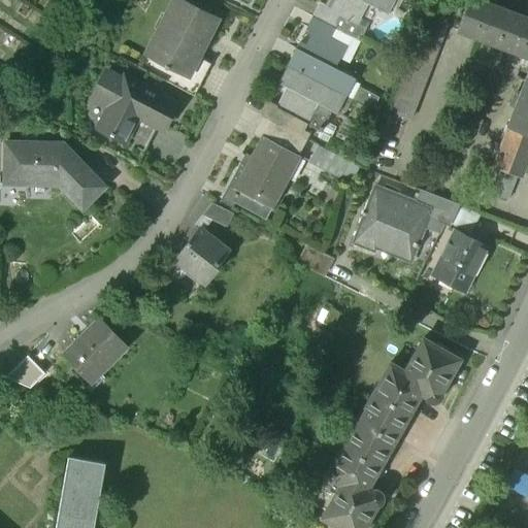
[(218,20),(179,0),(172,0),(166,13),(172,15),(159,42),(167,46),(158,63),(164,66),(164,68),(167,70),(168,68),(188,78),(198,59),(218,20)]
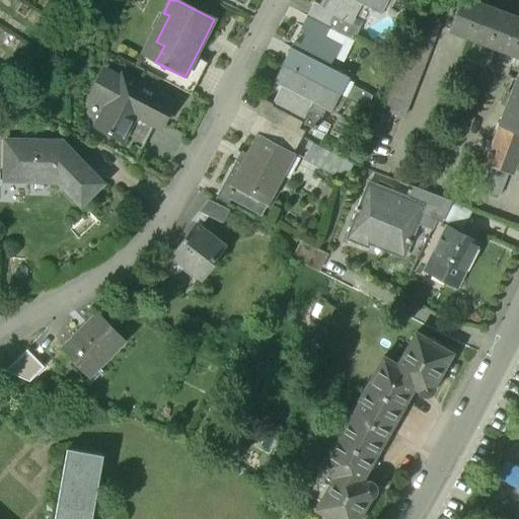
[(387,0),(324,0),(321,7),(335,14),(334,16),(351,25),(361,4),(381,14),(387,0)]
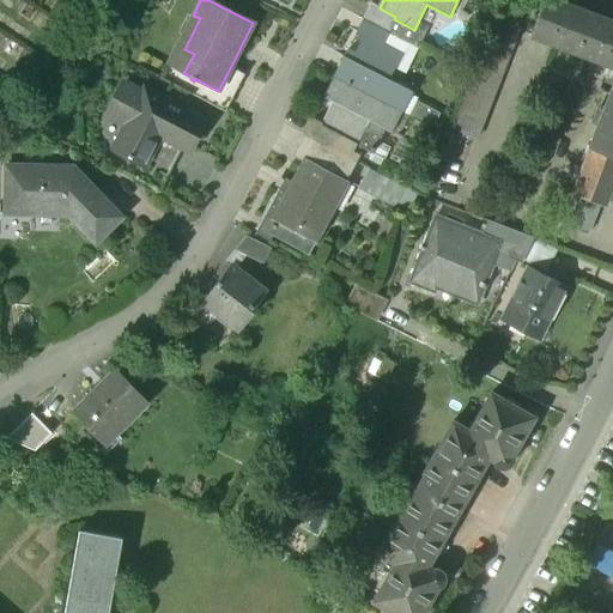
[(612,24),(548,0),(544,0),(530,36),(612,67),(612,24)]
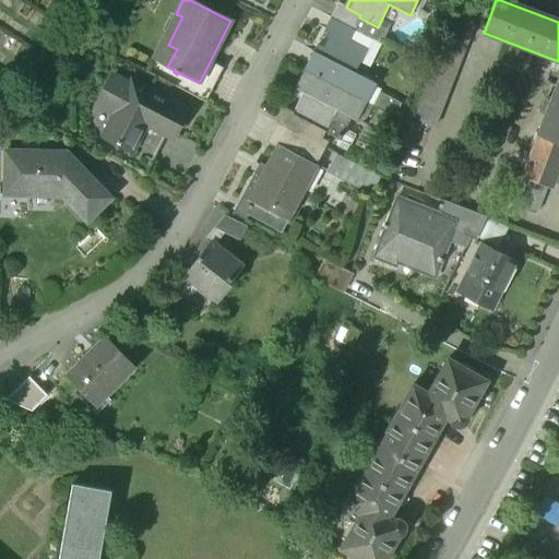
[(346,8),(337,3),(330,18),(353,30),(359,18),(360,15),(346,8)]
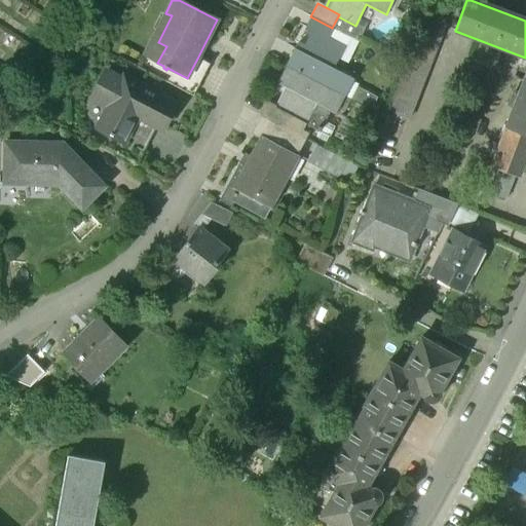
[(165,13),(144,57),(157,63),(166,46),(158,42),(172,15),(165,13)]
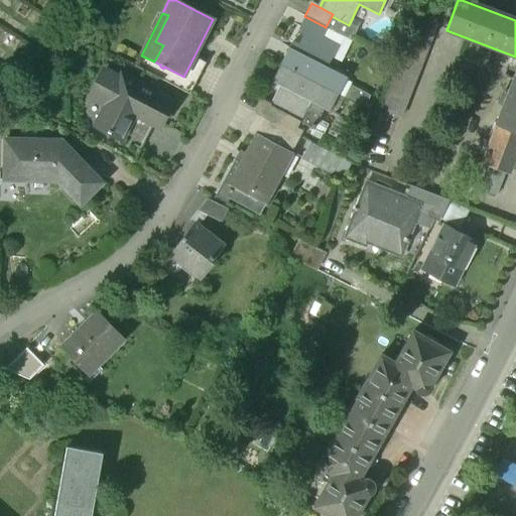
[(414,15),(379,109),(394,115),(430,22),(414,15)]
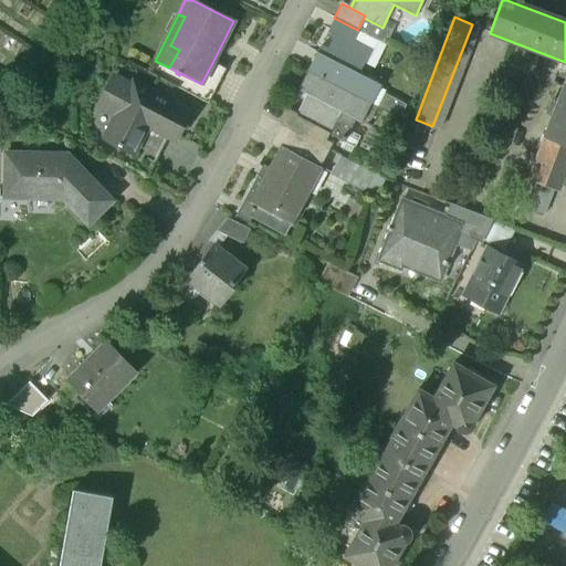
[(357,30),(334,18),(327,33),(335,38),(350,44),(352,42),(357,30)]
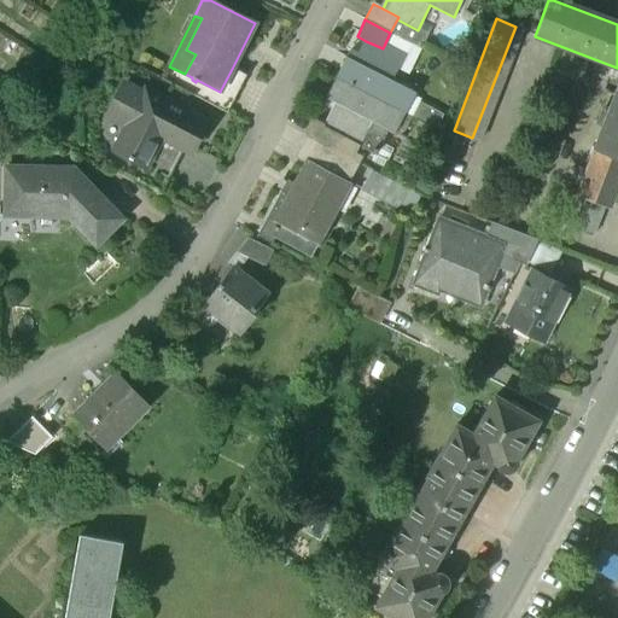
[(383,48),(366,41),(355,63),(347,58),(336,79),(406,114),(415,93),(391,81),(404,56),(384,46),(383,48)]
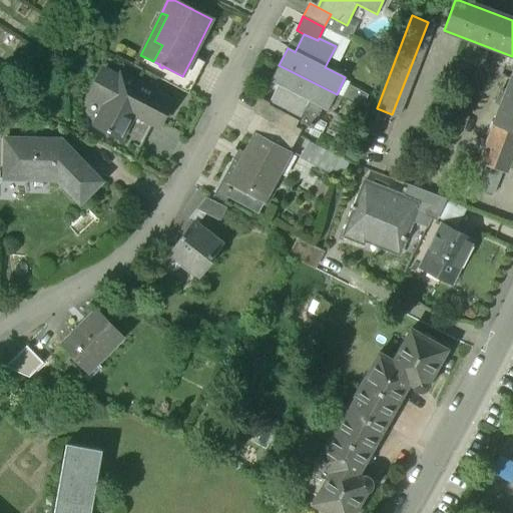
[(153,61),(140,55),(134,67),(188,94),(204,63),(192,57),(182,76),(163,66),(162,68),(159,66),(159,64),(153,61)]
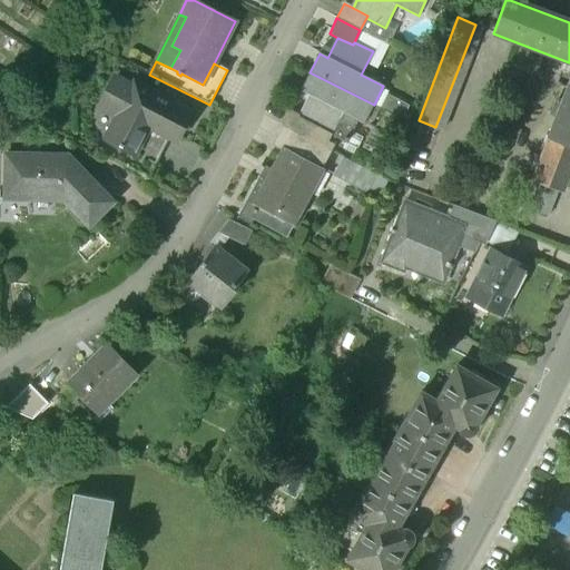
[(374,105),(310,72),(301,91),(308,95),(298,115),(314,123),(313,126),(331,135),(347,143),(359,120),(364,124),(374,105)]
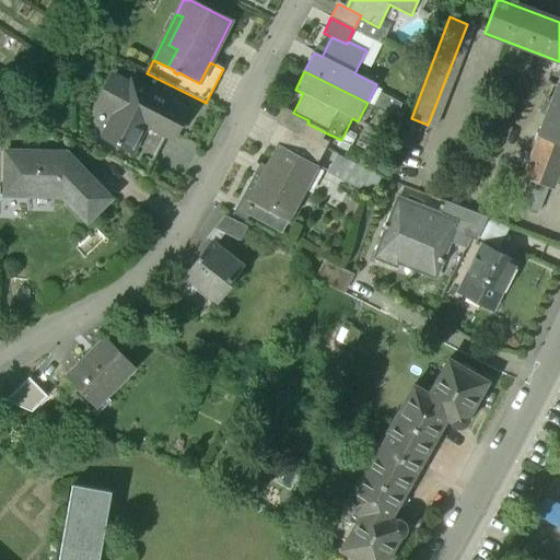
[(185,111),(130,83),(129,86),(111,78),(96,105),(115,114),(103,138),(130,151),(144,125),(165,135),(172,138),(185,111)]
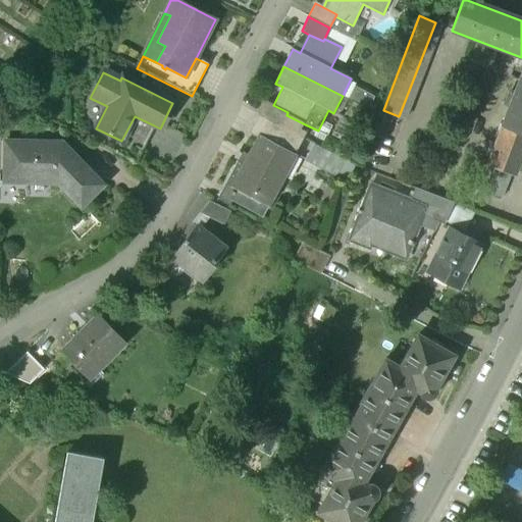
[(521,76),(516,94),(509,91),(505,103),(511,106),(504,125),(521,133),(521,76)]
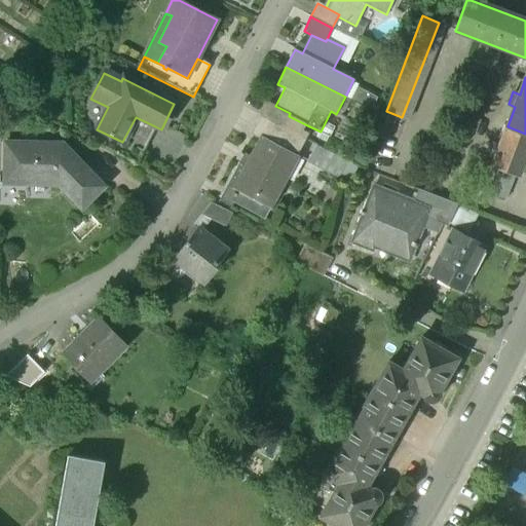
[(275,106),(267,102),(261,116),(283,127),(289,116),(290,113),(275,106)]
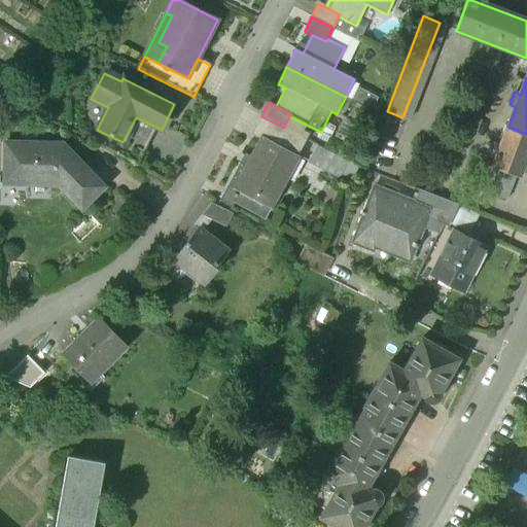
[(261,116),(260,116),(251,135),(259,139),(260,136),(275,143),(284,128),(283,128),(261,116)]
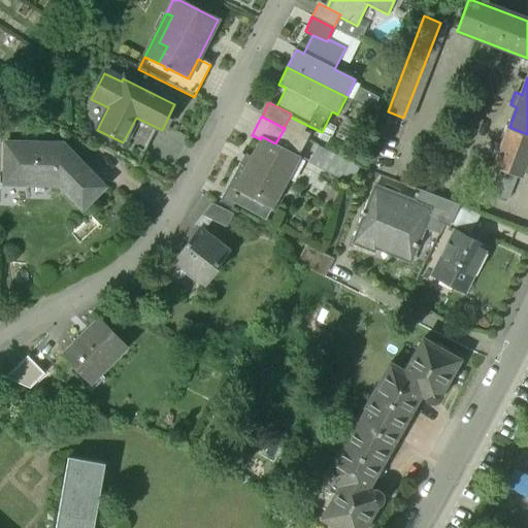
[(306,125),(290,117),(284,128),(285,128),(306,139),(309,134),(303,131),(306,125)]
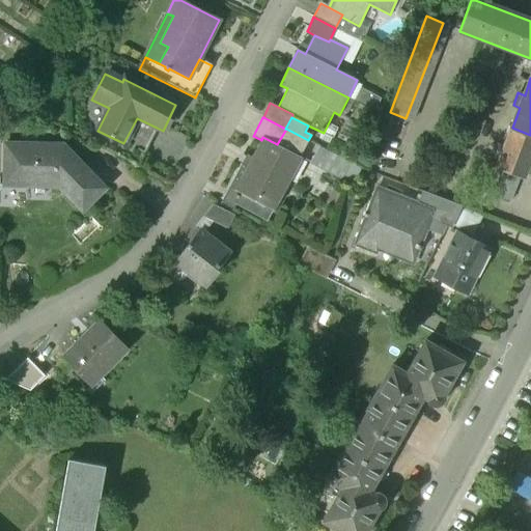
[(157,128),(137,118),(123,143),(143,154),(157,128)]
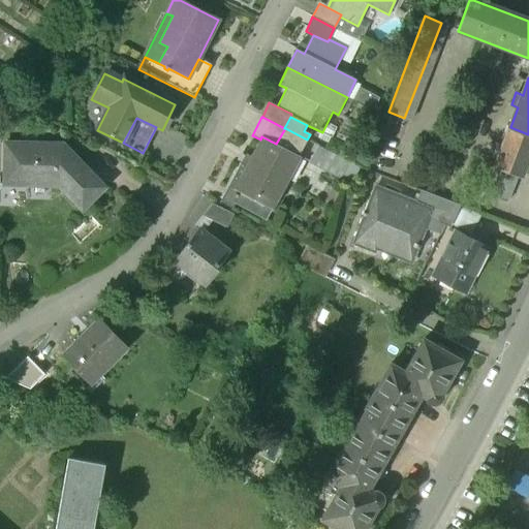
[(528,134),(510,127),(495,167),(518,176),(522,177),(528,157),(528,134)]
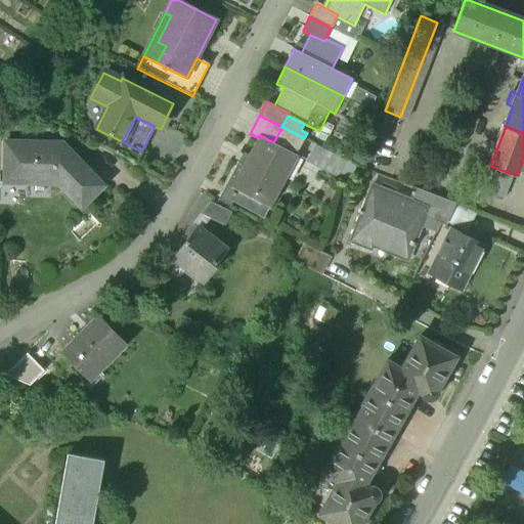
[(304,138),(282,127),(273,142),(296,155),(304,138)]
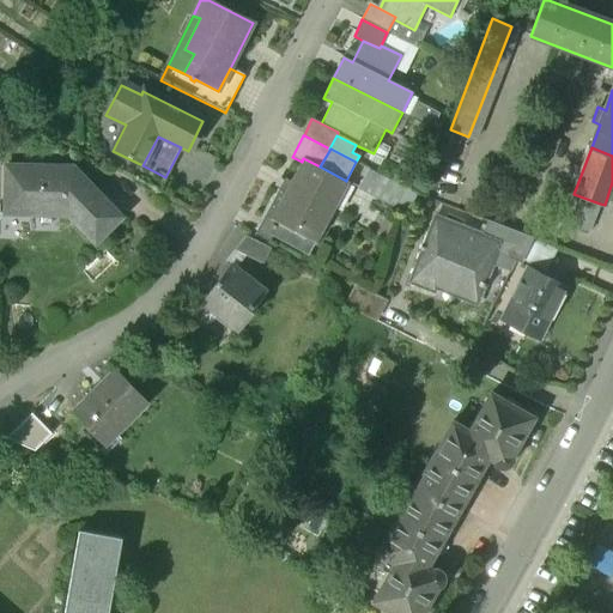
[(320,167),(303,158),(302,162),(291,182),(285,178),(255,235),(268,242),(278,224),(280,219),(299,229),(302,223),(320,232),(321,232),(349,182),(320,167)]
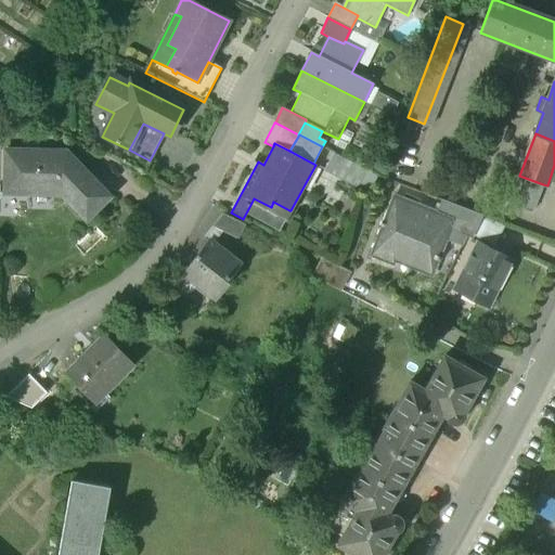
[(356,185),(364,168),(333,151),(323,169),(356,185)]
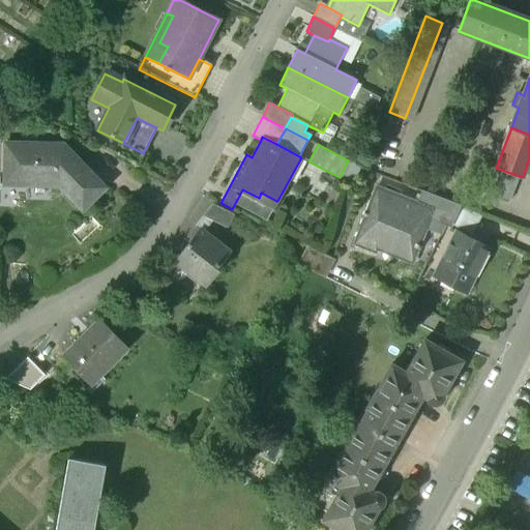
[(61,146),(3,145),(3,187),(57,187),(81,212),(104,190),(61,146)]
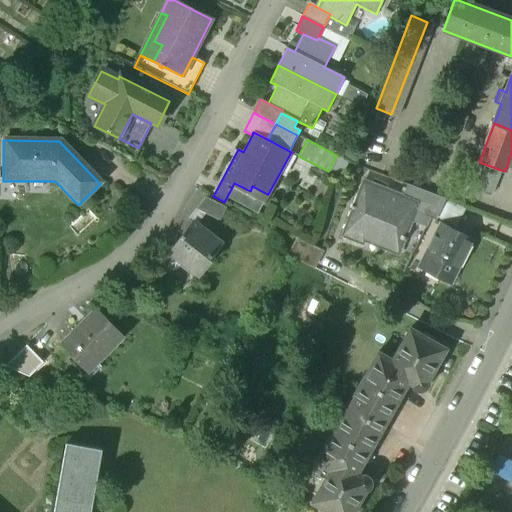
[(501,170),(479,162),(470,186),(492,194),(501,170)]
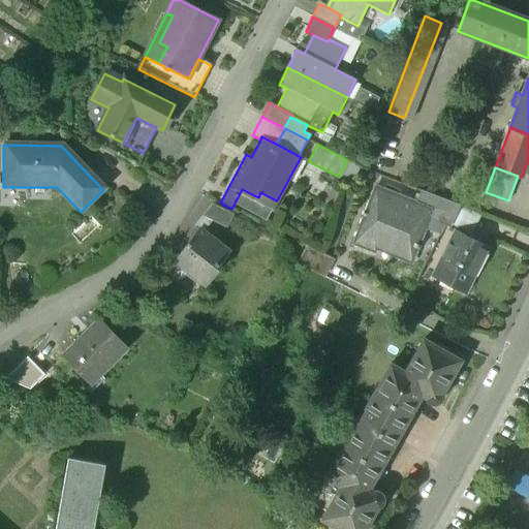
[(416,203),(375,187),(369,204),(371,205),(368,214),(363,212),(362,216),(364,216),(353,244),(375,252),(378,244),(414,257),(417,248),(419,249),(421,246),(418,245),(425,228),(430,218),(413,212),(417,203),(416,203)]
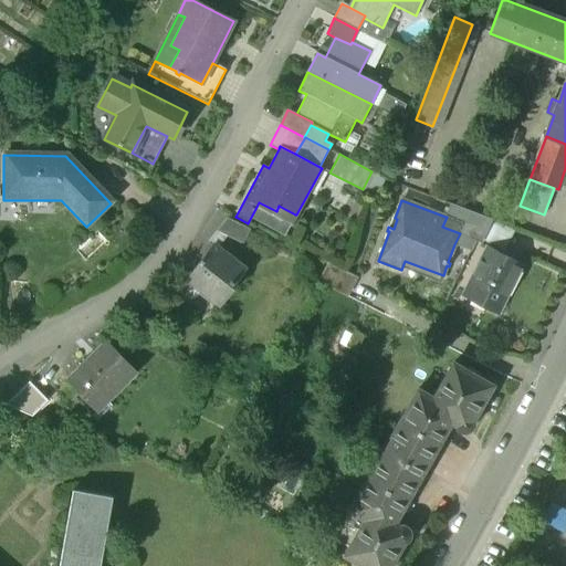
[(295,215),(279,206),(276,211),(259,202),(257,207),(272,215),(272,216),(274,217),(275,217),(290,224),(295,215)]
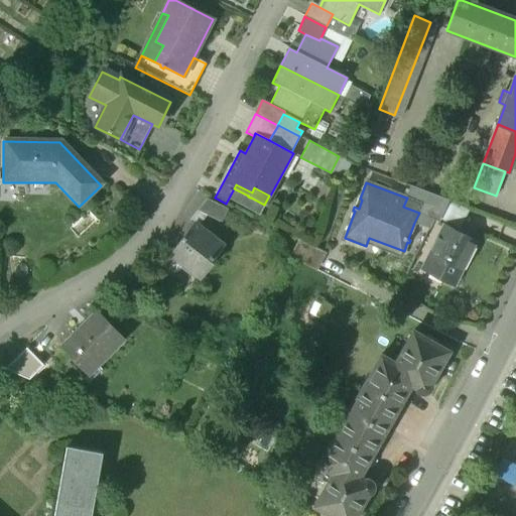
[(450,201),(411,185),(406,198),(407,198),(403,207),(419,213),(414,223),(429,229),(434,219),(439,222),(450,201)]
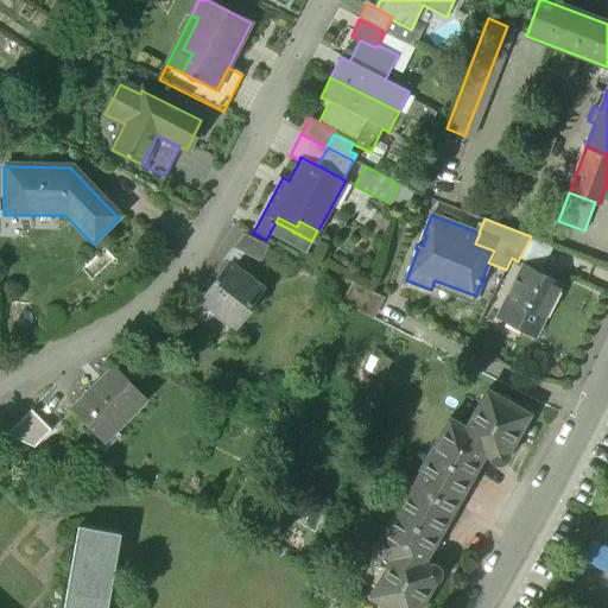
[(267,246),(245,234),(233,247),(260,261),(267,246)]
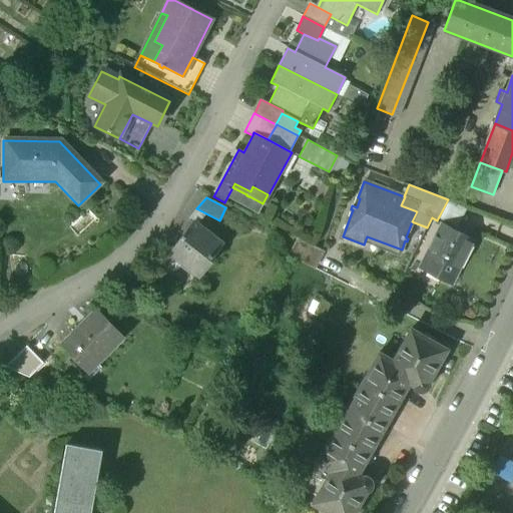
[(220,244),(193,223),(184,236),(183,235),(169,252),(199,277),(213,259),(211,257),(220,244)]
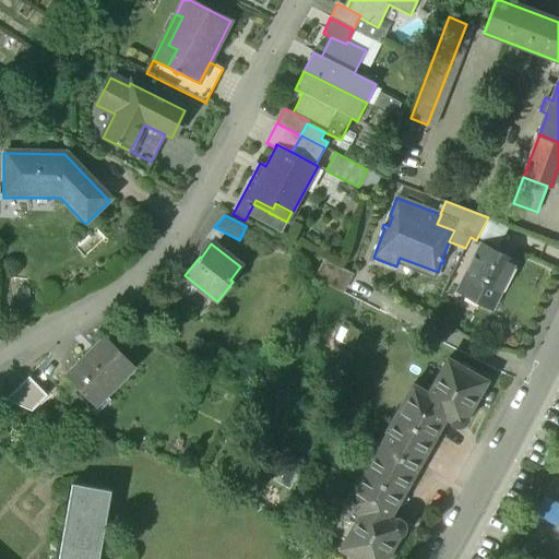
[(515,261),(483,245),(459,292),(491,308),(501,288),(502,289),(510,274),(509,274),(515,261)]
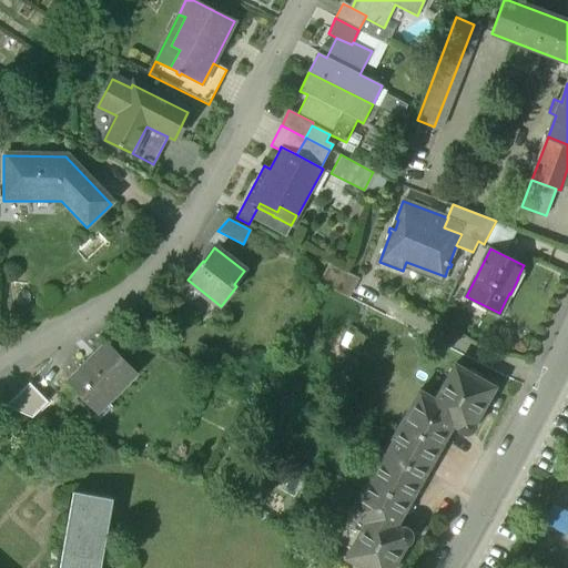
[(357,277),(330,263),(320,283),(348,297),(357,277)]
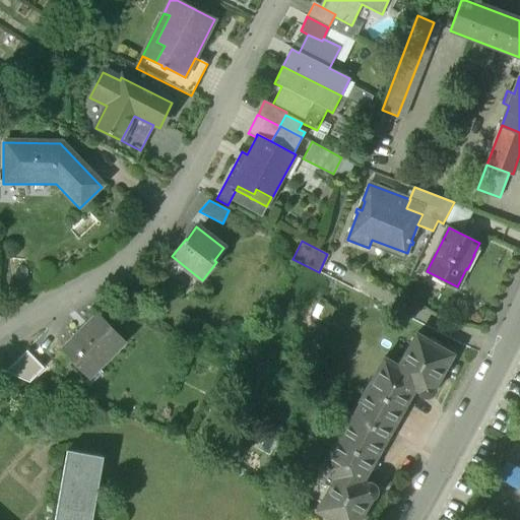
[(96,316),(73,339),(72,338),(71,339),(72,340),(63,349),(62,348),(61,349),(87,377),(96,368),(98,369),(99,368),(98,368),(123,342),(124,342),(125,341),(98,314),(95,315),(96,316)]
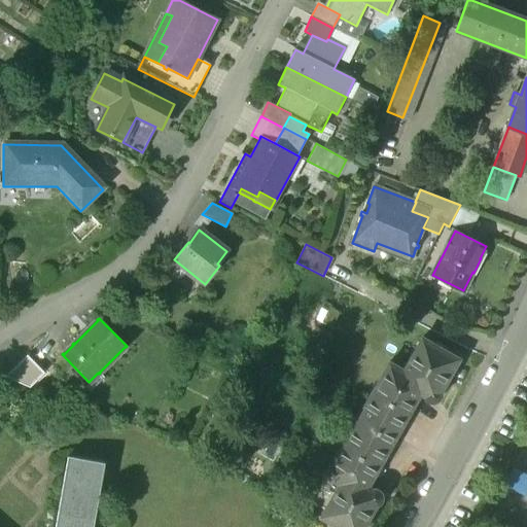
[(366,408),(352,432),(350,432),(325,477),(340,485),(321,519),(336,526),(364,526),(377,507),(380,505),(383,502),(384,499),(384,496),(382,492),(379,490),(376,489),(372,489),(369,487),(421,394),(424,396),(425,399),(428,401),(431,403),(435,402),(438,401),(441,398),(442,395),(442,391),(460,359),(422,338),(405,371),(390,362),(364,407),(366,408)]
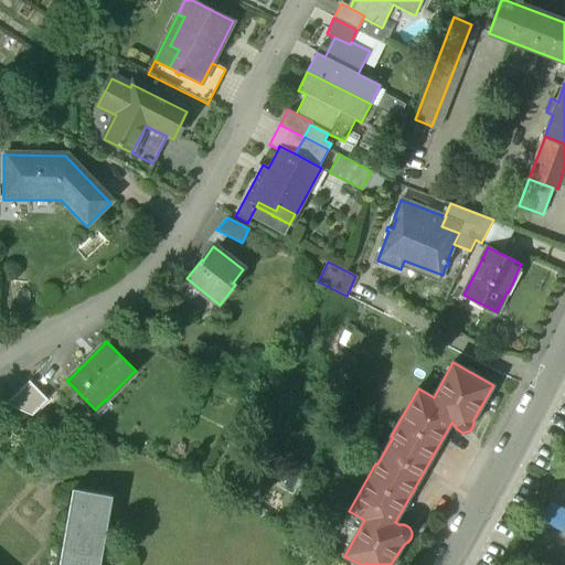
[(30,385),(3,405),(20,412),(40,396),(30,385)]
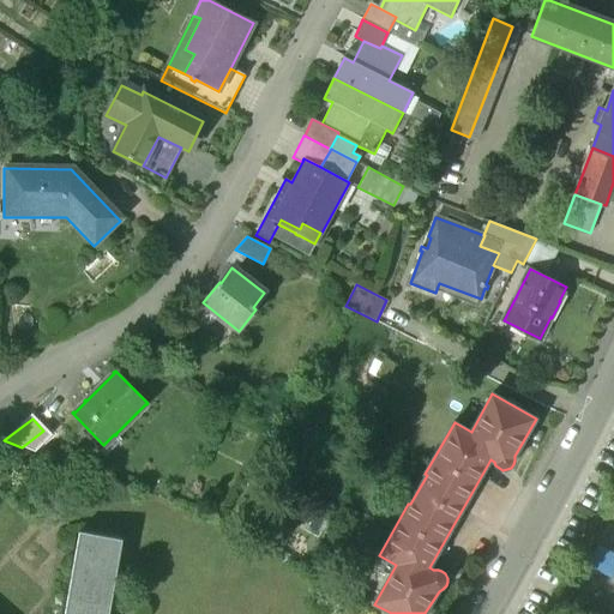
[(79,531),(64,613),(108,613),(121,539),(79,531)]
